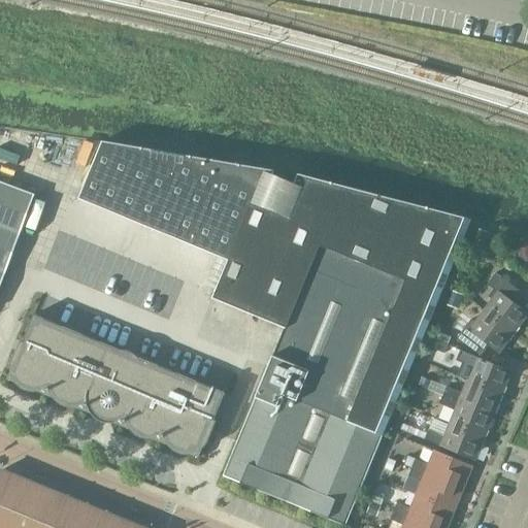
[(102,143),(78,200),(228,261),(263,176),(103,142),(102,143)]
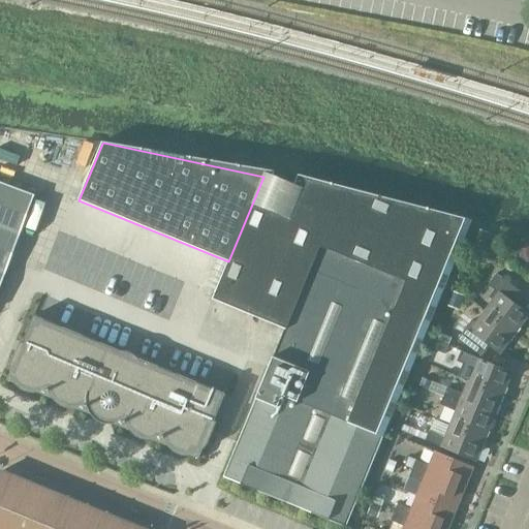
[(473,221),(263,177),(228,261),(213,300),(284,330),(223,478),(346,528),(473,221)]
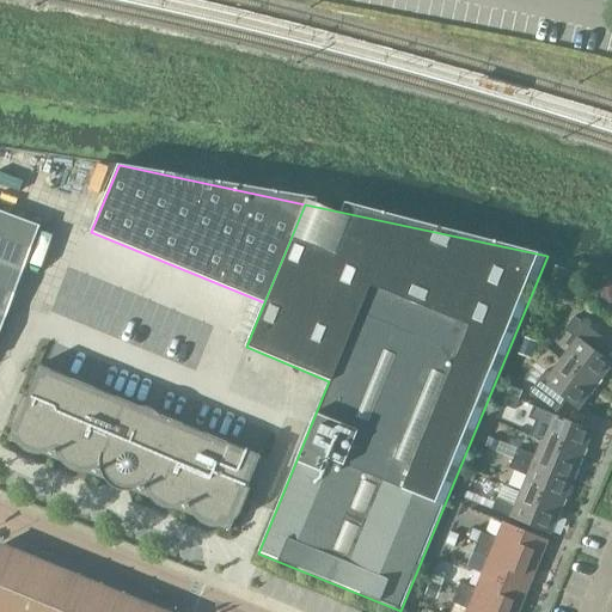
[(0,334),(41,226),(0,210),(0,334)]
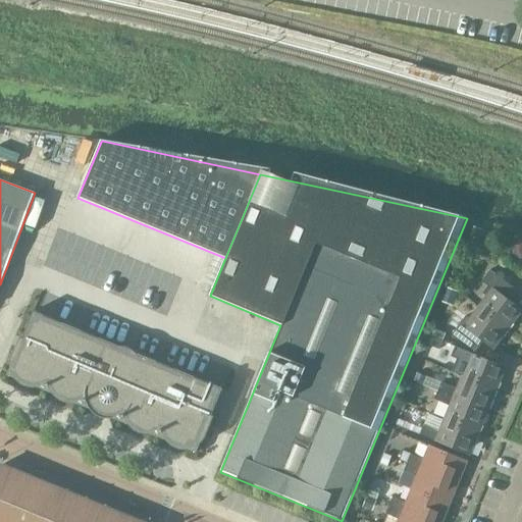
[(489,297),(480,308),(510,330),(521,314),(521,309),(514,303),(521,294),(492,271),(484,282),(491,288),(485,294),(489,297)]
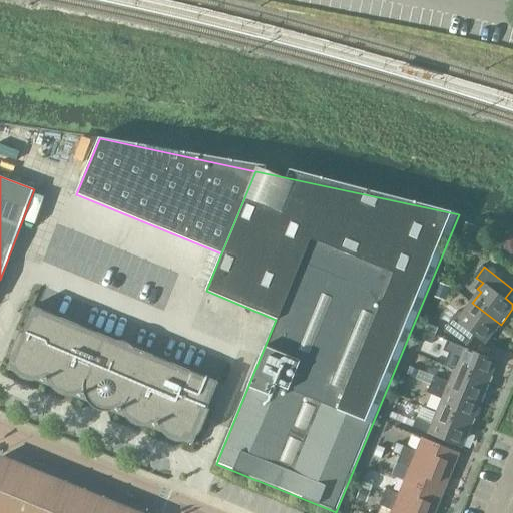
[(73,276),(67,294),(76,297),(82,278),(73,276)]
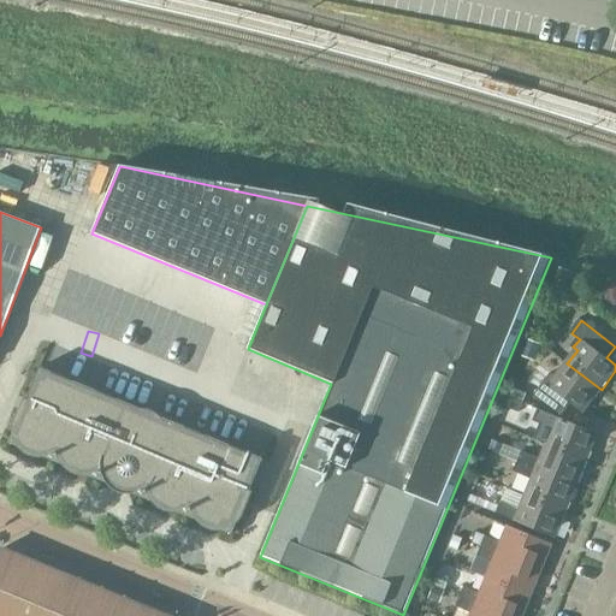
[(528,341),(525,355),(537,359),(542,345),(528,341)]
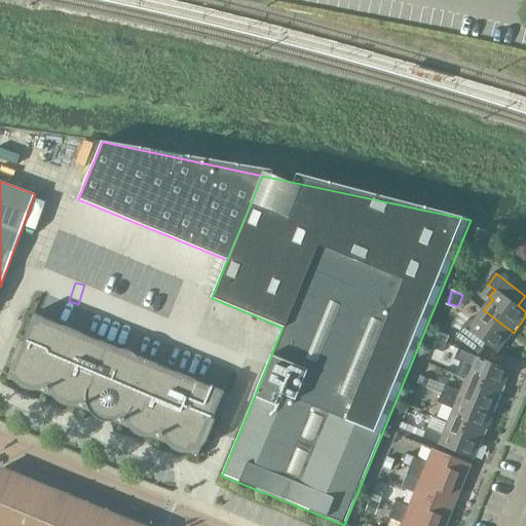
[(498,352),(514,333),(484,310),(475,323),(472,320),(458,337),(481,354),(488,344),(498,352)]
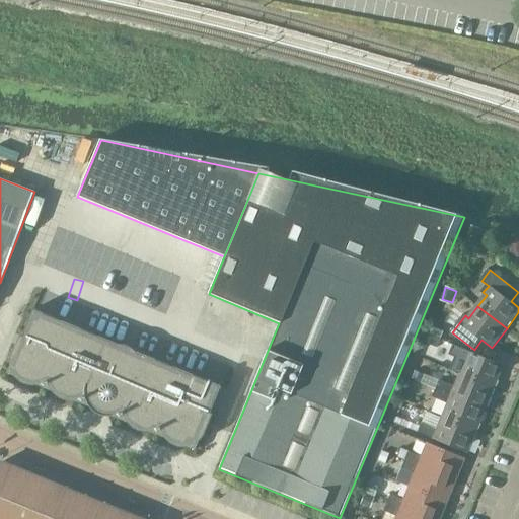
[(147,433),(149,432),(166,439),(167,441),(169,443),(171,444),(174,446),(176,447),(179,447),(181,448),(184,448),(187,448),(195,451),(221,387),(33,310),(7,374),(15,377),(17,379),(19,381),(21,382),(23,384),(26,385),(28,385),(31,386),(33,386),(36,386),(53,392),(55,394),(57,396),(59,398),(61,399),(64,400),(66,401),(69,401),(72,401),(74,401),(129,424),(130,426),(132,428),(134,429),(137,431),(139,432),(142,432),(144,433),(147,433)]
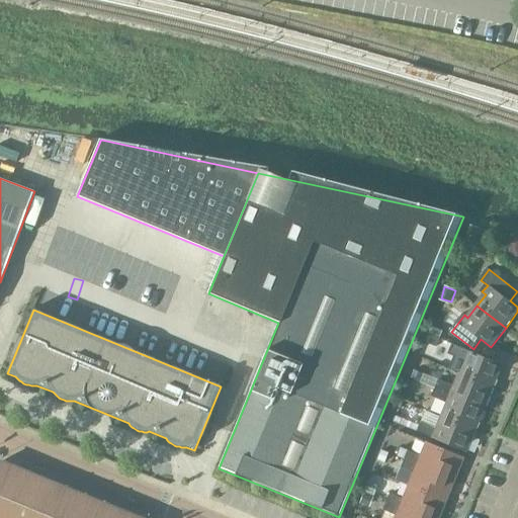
[(427,325),(424,333),(437,337),(441,331),(427,325)]
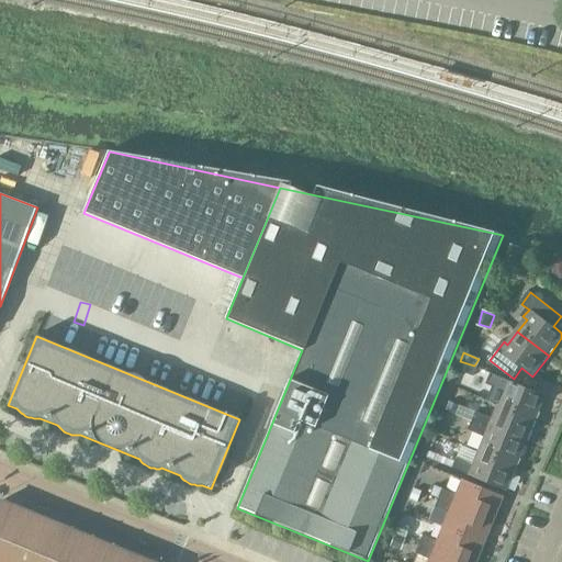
[(504,391),(498,405),(536,420),(546,396),(493,374),(489,384),(504,391)]
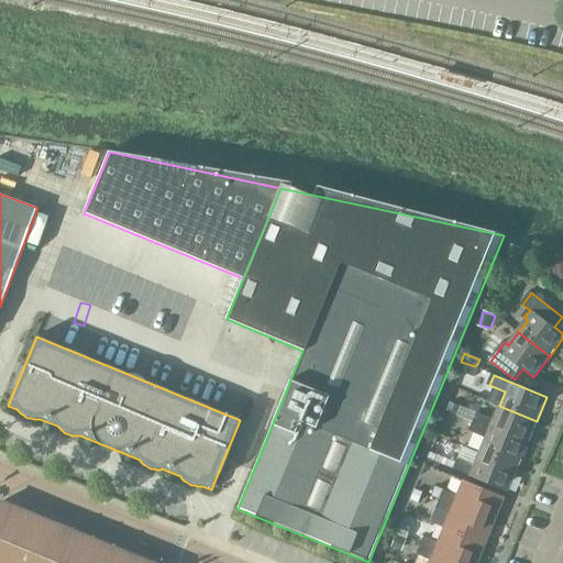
[(459,389),(454,403),(473,409),(477,395),(459,389)]
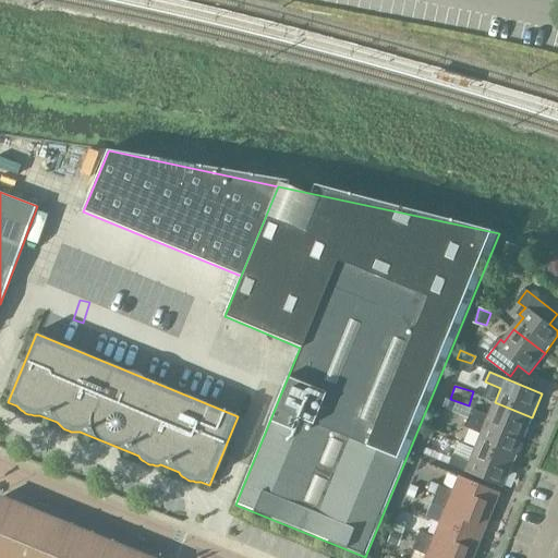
[(446,399),(443,408),(455,412),(458,403),(446,399)]
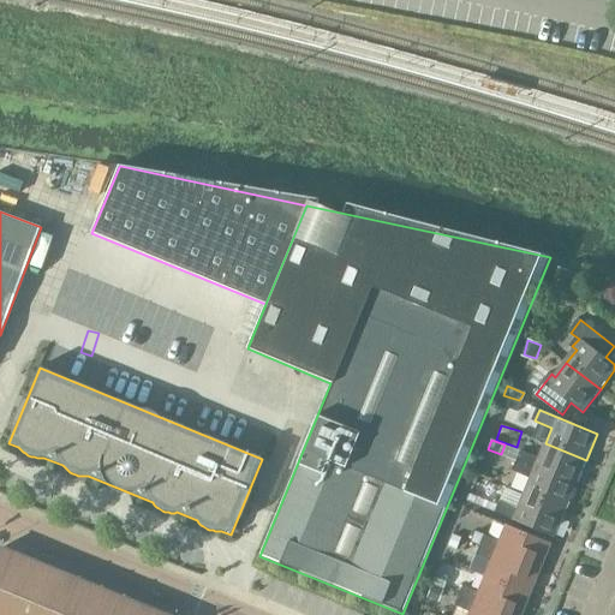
[(575,485),(586,460),(545,443),(538,458),(523,452),(518,461),(575,485)]
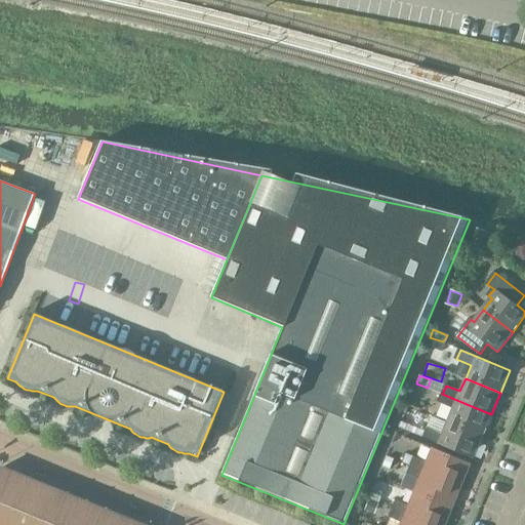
[(453,408),(448,421),(483,436),(491,414),(442,394),(439,402),(453,408)]
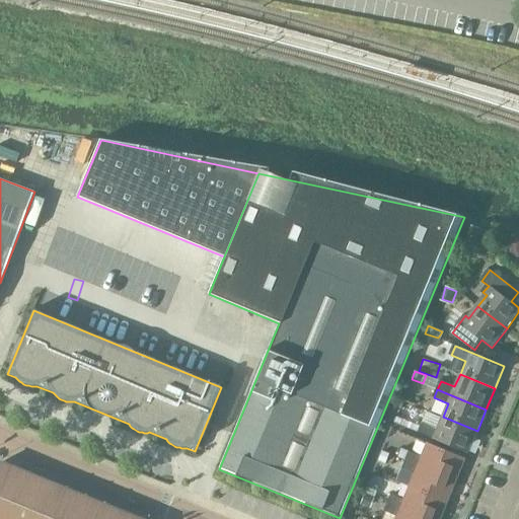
[(468,453),(477,431),(443,417),(442,419),(426,413),(422,424),(423,425),(419,433),(468,453)]
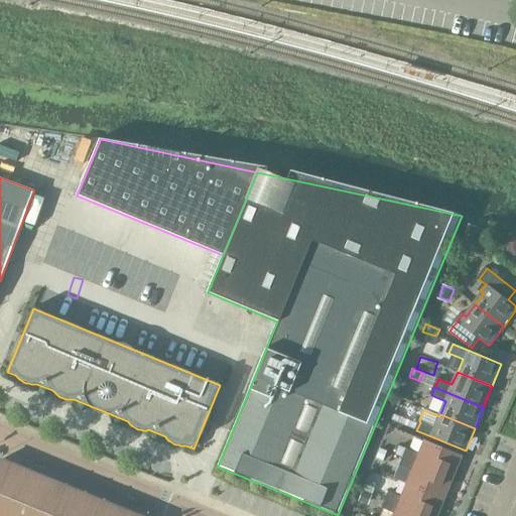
[(418,455),(405,449),(402,457),(454,478),(463,457),(424,440),(418,455)]
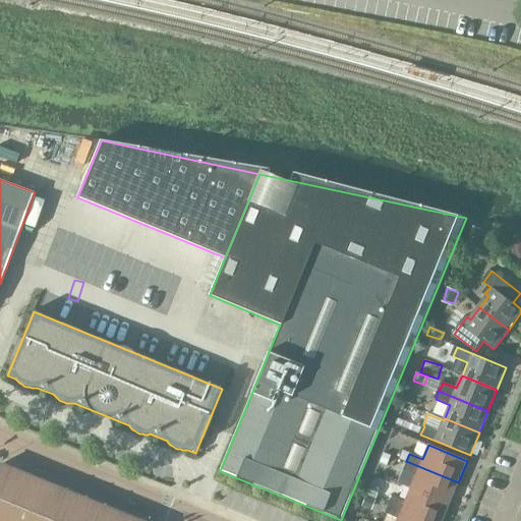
[(403,451),(400,459),(406,461),(409,454),(403,451)]
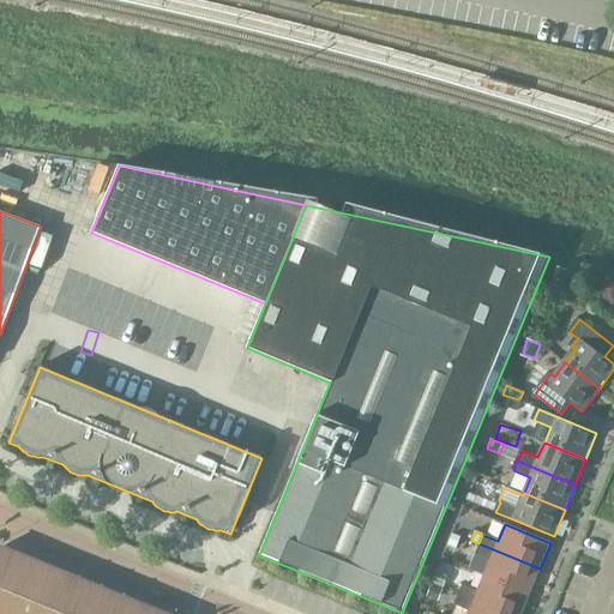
[(453,535),(449,545),(457,548),(461,539),(453,535)]
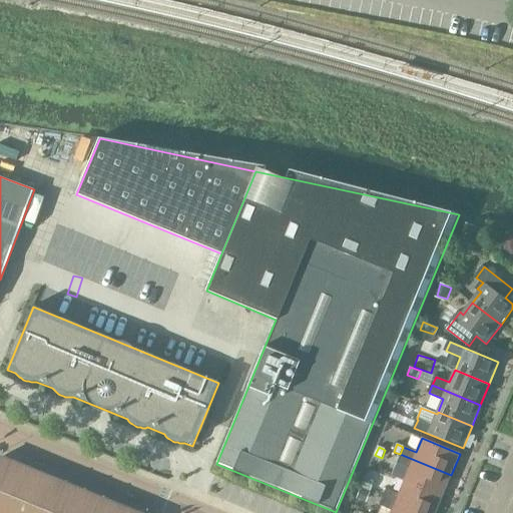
[(409,469),(404,481),(442,496),(451,475),(400,454),(396,463),(409,469)]
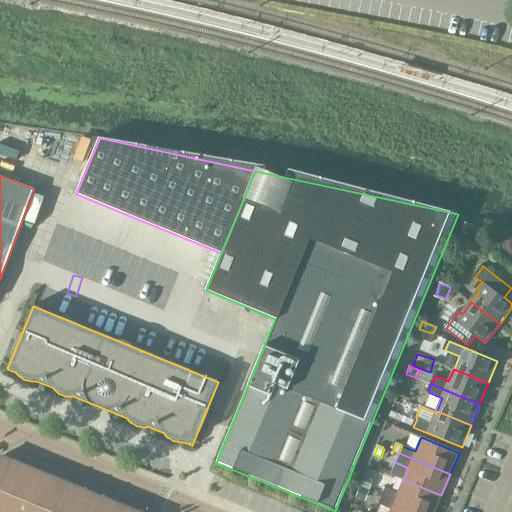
[(0,511),(137,511),(2,457),(0,461),(0,511)]
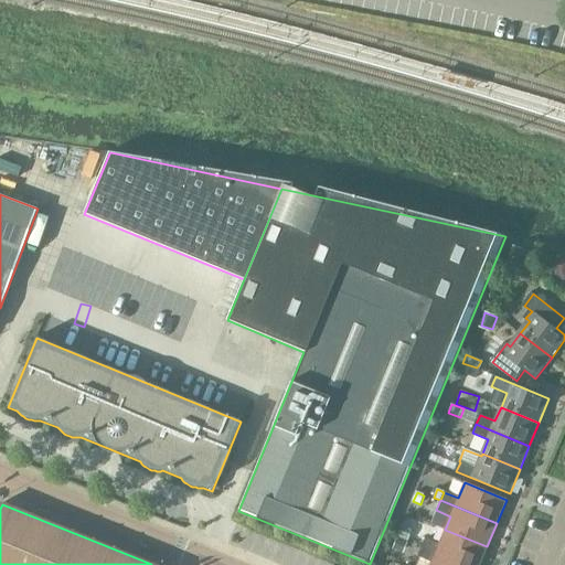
[(403,526),(400,536),(408,540),(413,531),(403,526)]
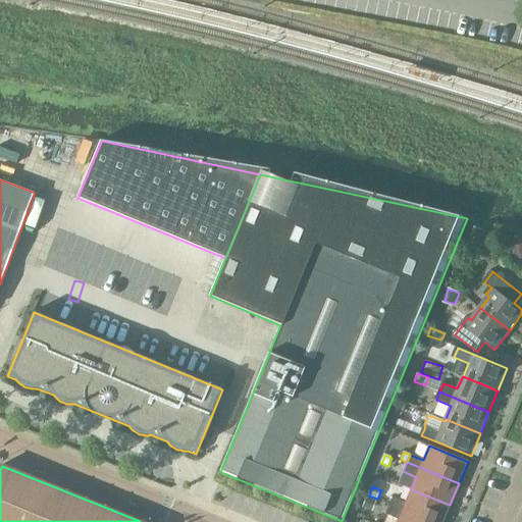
[(389,506),(429,521),(442,521),(450,505),(411,489),(405,503),(393,498),(389,506)]
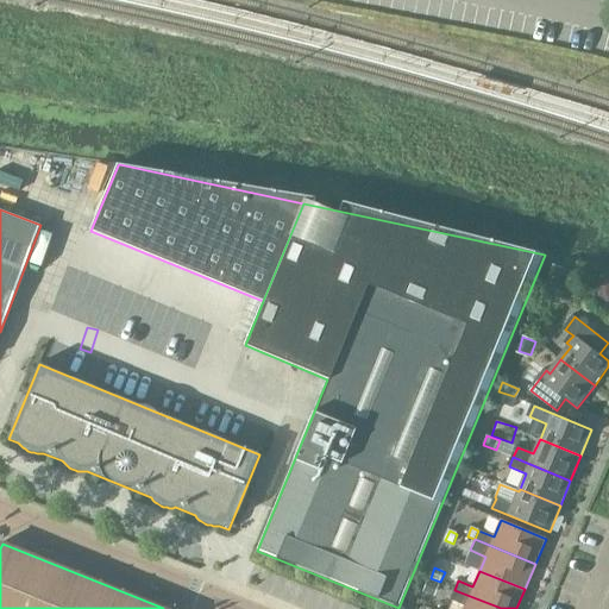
[(465,607),(464,608),(501,608),(454,590),(450,601),(465,607)]
